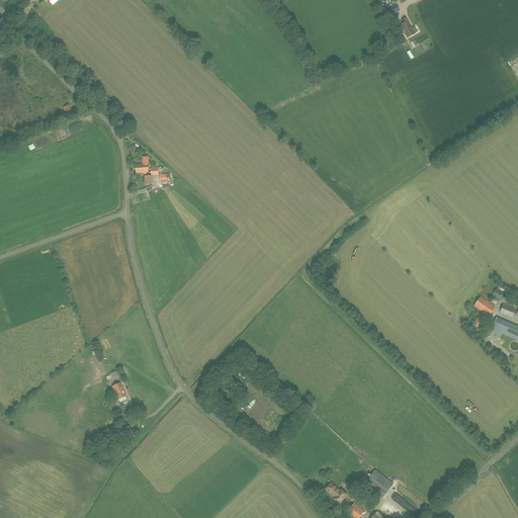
[(397,5),(392,8),(386,11),(392,20),(393,21),(398,18),(397,16),(395,13),(400,11),(397,5)]
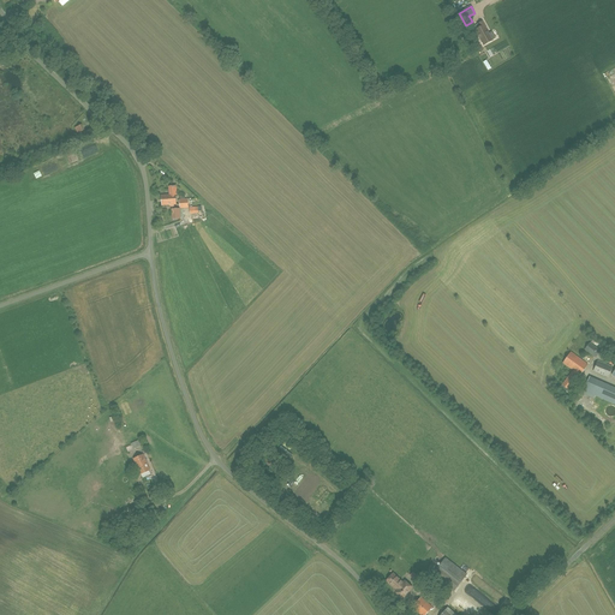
[(491,31),(489,34),(488,34),(487,30),(482,22),(475,25),(477,29),(476,30),(484,45),(493,40),(495,37),(491,31)]
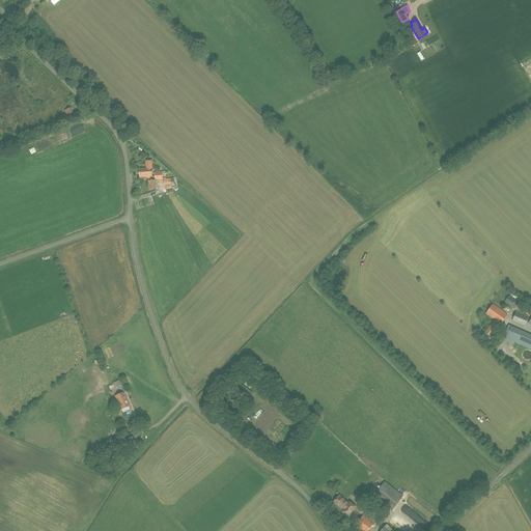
[(140,177),(148,177),(148,174),(149,174),(149,173),(148,173),(148,168),(146,168),(139,169),(140,177)]
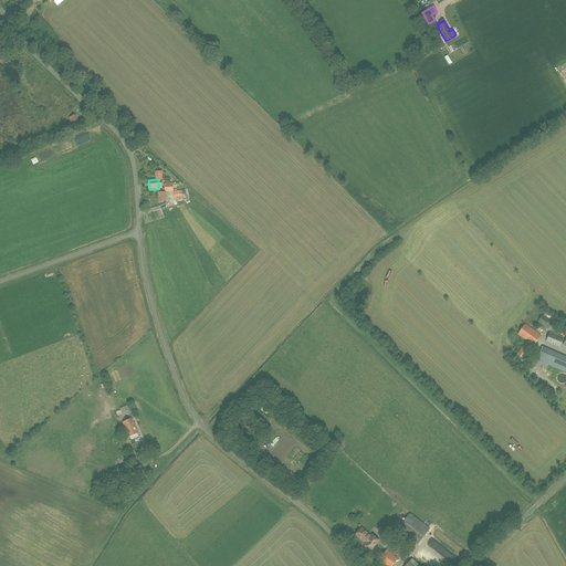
[(553,323),(551,321),(543,315),(538,322),(548,329),(553,323)]
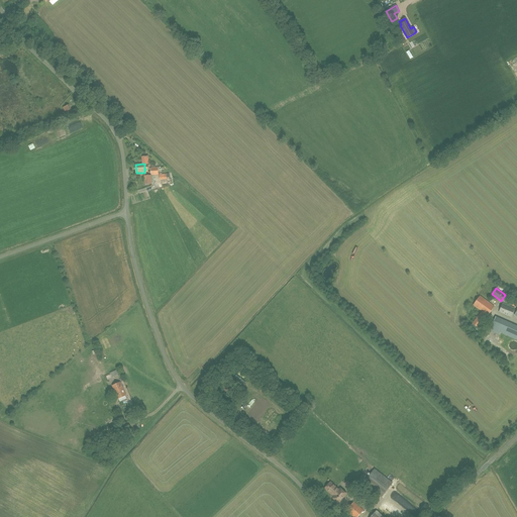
[(482,311),(473,324),(471,326),(476,330),(487,315),(488,316),(494,306),(480,296),(473,305),(482,311)]
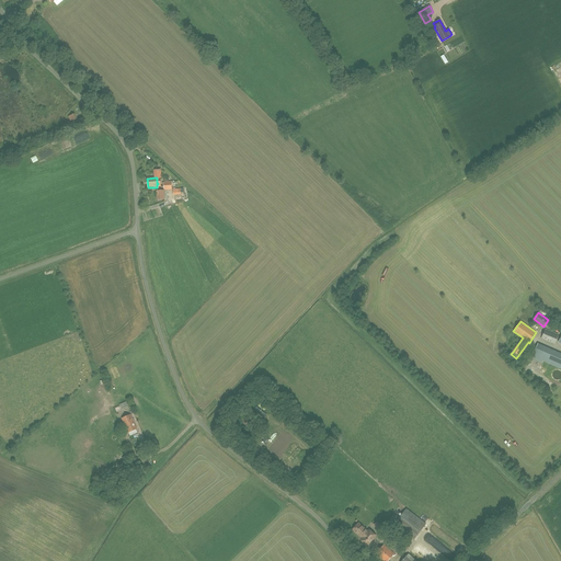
[(541,339),(554,344),(559,334),(545,330),(541,339)]
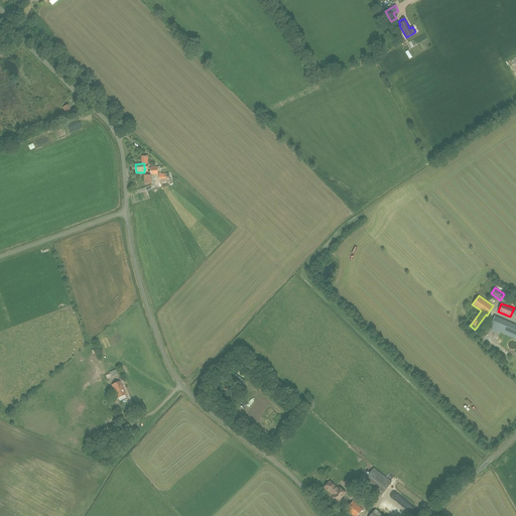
[(503,334),(515,339),(515,326),(509,323),(495,316),(490,328),(503,334)]
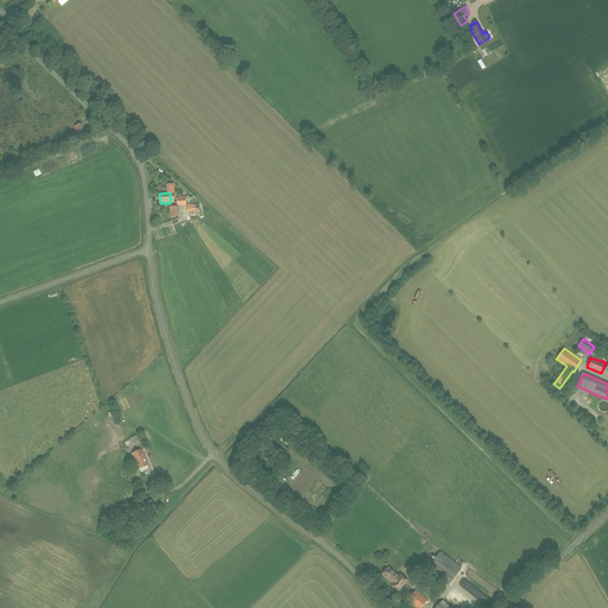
[(128,438),(132,444),(141,441),(139,435),(128,438)]
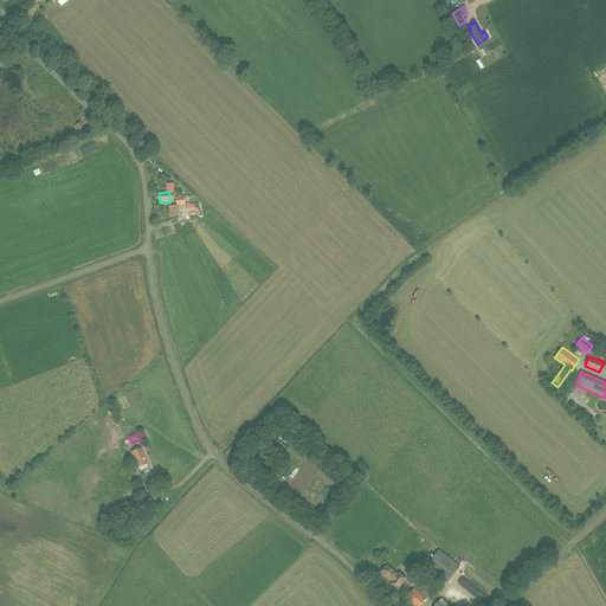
[(131,452),(139,468),(148,463),(141,447),(131,452)]
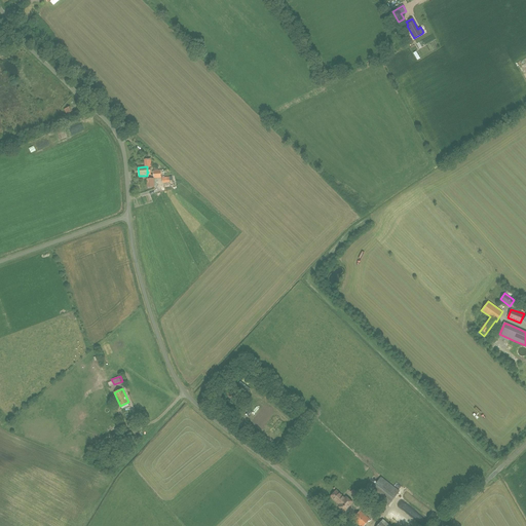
[(124,428),(124,429),(122,428),(122,434),(123,434),(123,435),(130,436),(130,438),(136,439),(136,437),(141,437),(142,431),(132,429),(124,428)]
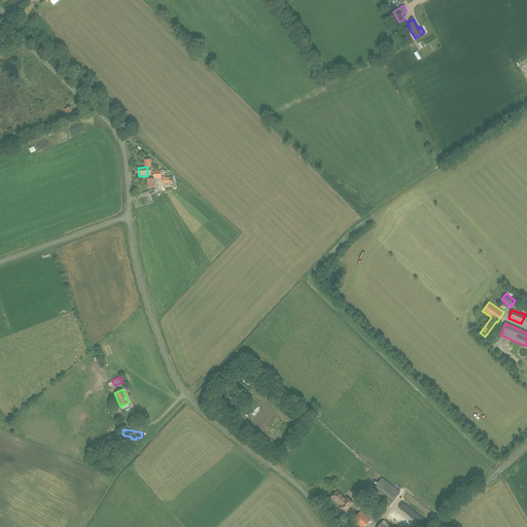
[(371,492),(389,506),(399,492),(382,479),(371,492)]
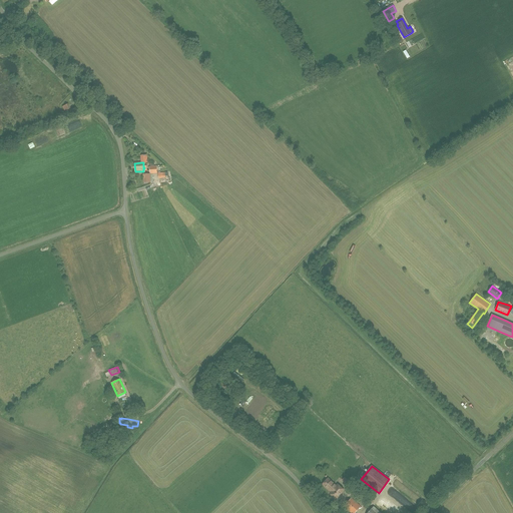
[(328,479),(323,485),(331,492),(330,494),(333,496),(332,497),(333,498),(333,499),(334,499),(335,499),(336,499),(344,490),(338,485),(337,486),(328,479)]
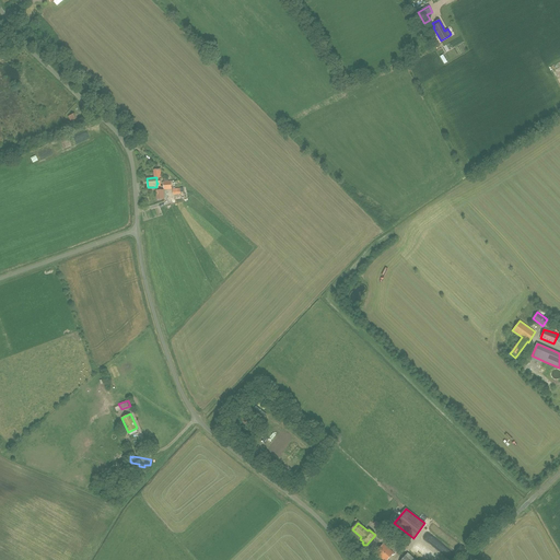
[(387,559),(394,553),(384,544),(375,553),(383,559),(387,559)]
